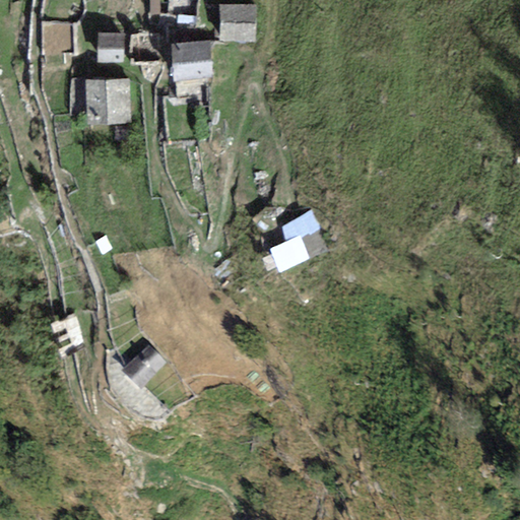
[(255,7),(220,6),(219,40),(254,41),(255,7)]
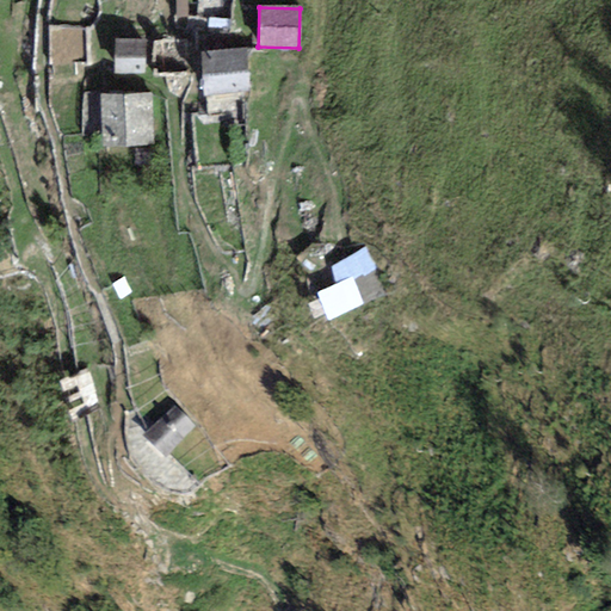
[(144,41),(116,39),(115,72),(144,73),(144,41)]
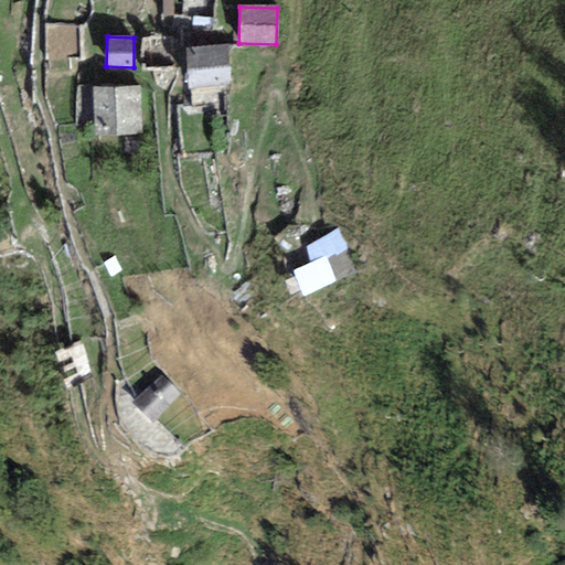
[(226,45),(187,49),(190,87),(230,83),(226,45)]
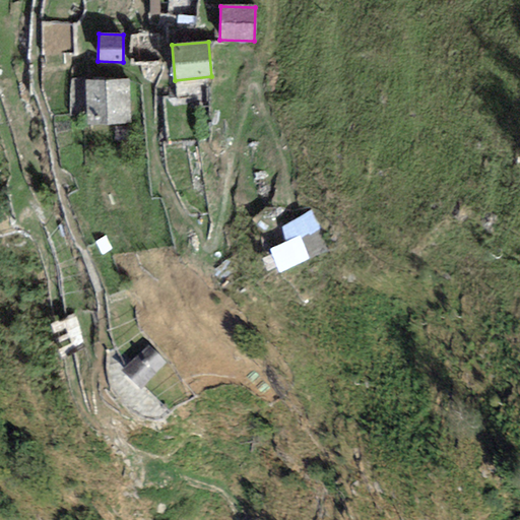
[(128,80),(86,82),(88,123),(129,122),(128,80)]
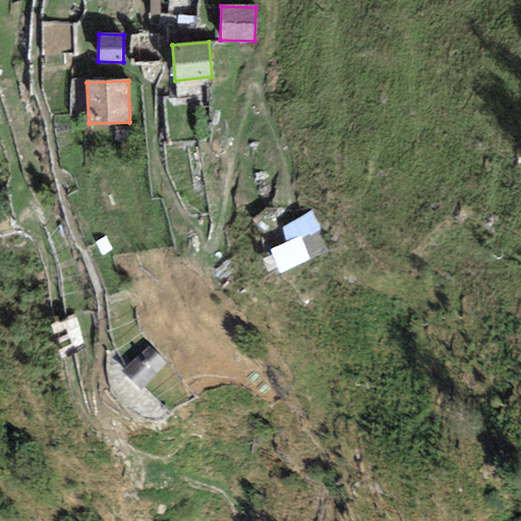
[(288,243),(272,250),(281,272),(328,250),(310,215),(282,229),(288,243)]
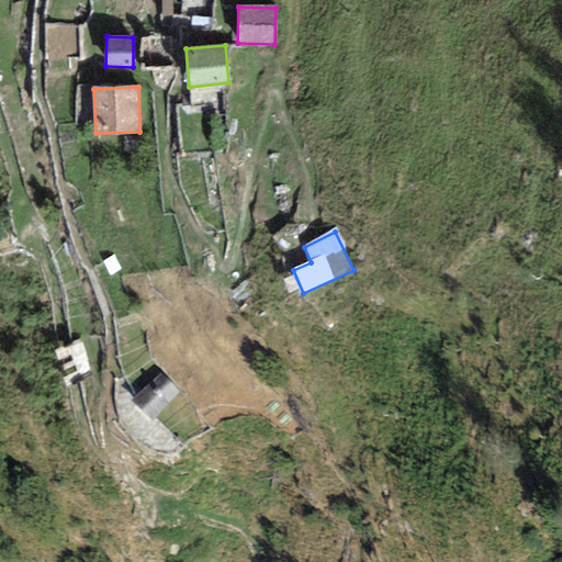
[(178,393),(159,373),(133,401),(152,419),(178,393)]
